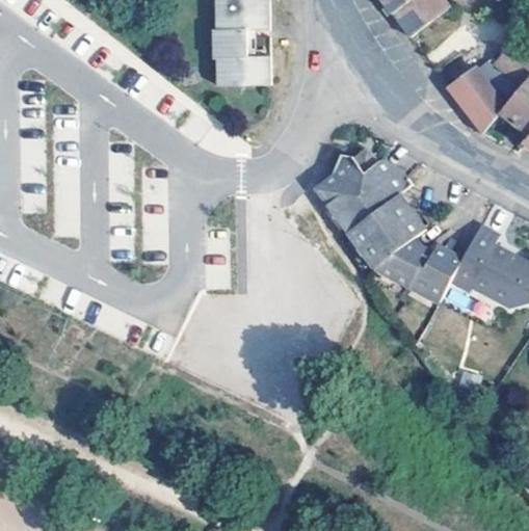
[(215,0),(216,31),(213,31),(213,58),(217,58),(217,86),(269,86),(270,86),(269,49),(257,49),(257,57),(247,57),(246,30),(257,30),(269,30),(268,0),(215,0)]
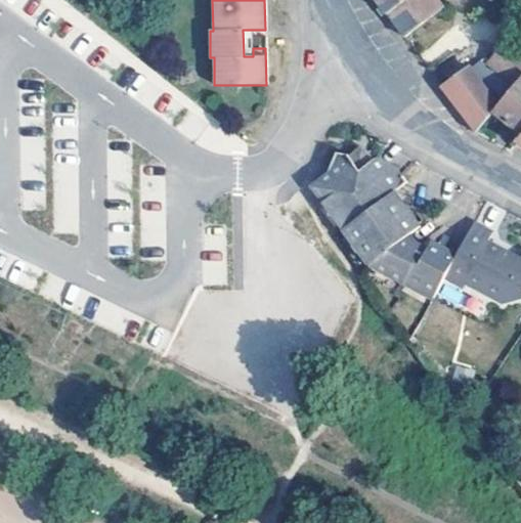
[(375,0),(380,6),(401,34),(439,6),(434,0),(375,0)]
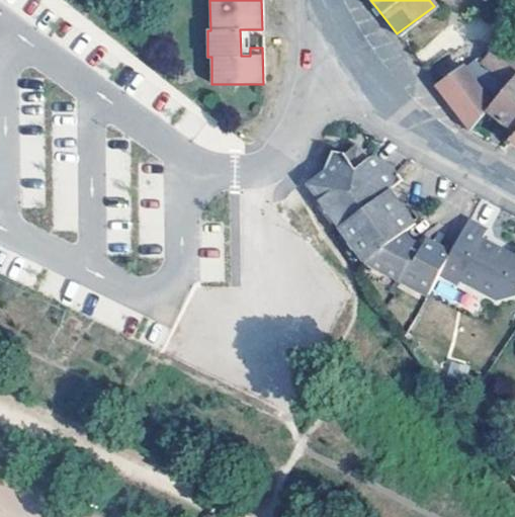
[(250,29),(240,29),(241,56),(250,56),(250,48),(250,29)]
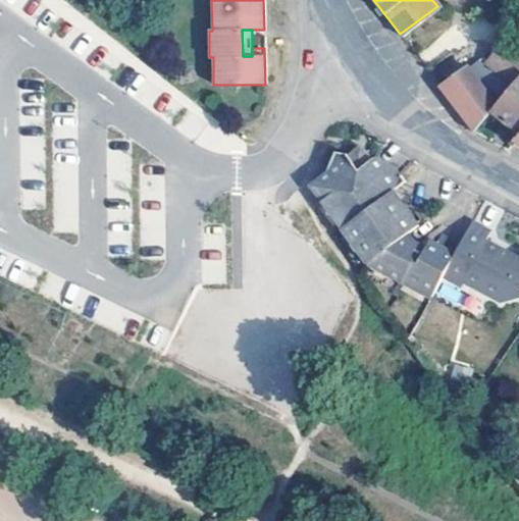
[(485,60),(510,83),(518,71),(518,43),(514,49),(503,41),(485,60)]
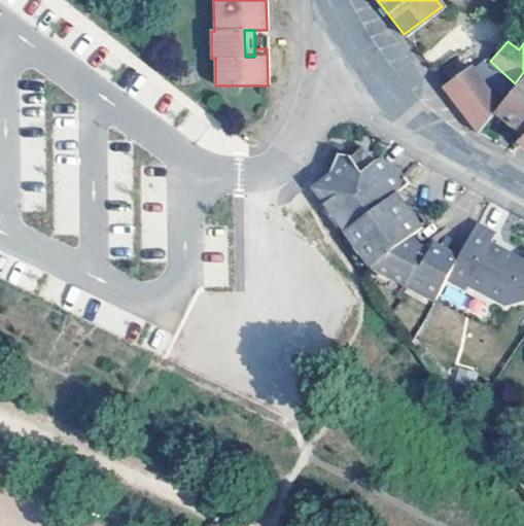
[(487,59),(468,70),(444,86),(476,130),(495,107),(497,105),(515,83),(490,61),(487,59)]
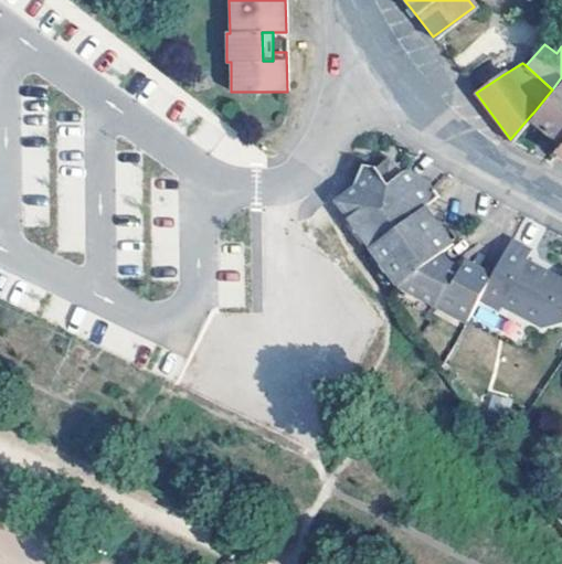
[(561,77),(552,89),(533,113),(531,115),(561,141),(561,140),(561,77)]
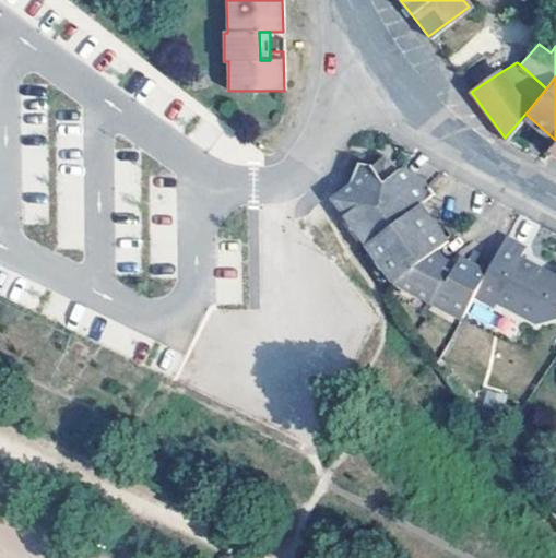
[(389,163),(367,162),(362,167),(375,186),(395,171),(389,163)]
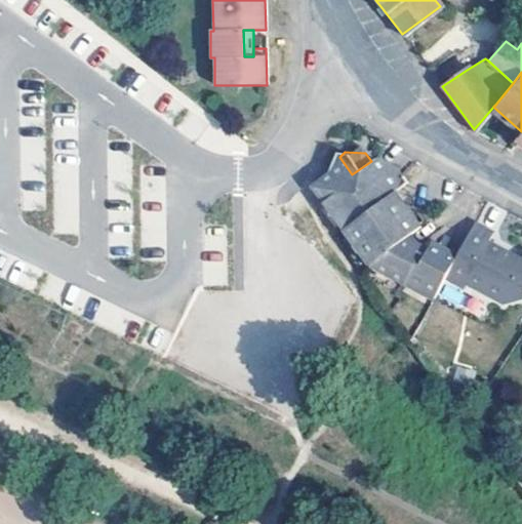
[(306,189),(339,231),(392,191),(405,180),(398,170),(375,158),(371,161),(352,174),(339,157),(336,155),(325,154),(321,175),(306,189)]
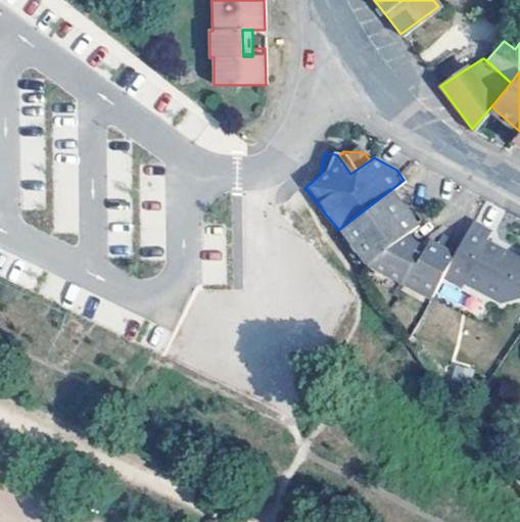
[(338,230),(365,264),(405,234),(416,226),(394,194),(390,190),(338,230)]
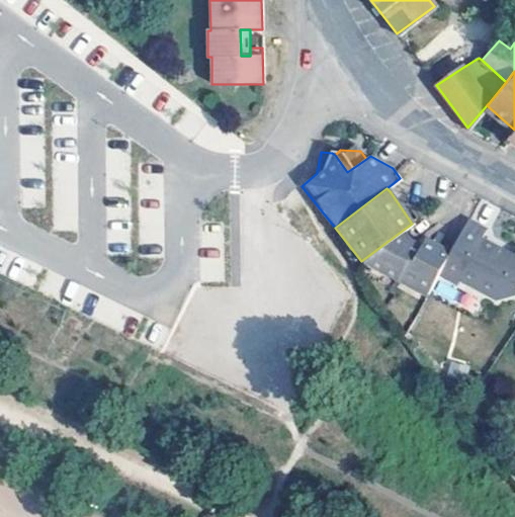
[(464,221),(447,252),(435,275),(452,284),(456,279),(494,300),(514,293),(514,247),(509,255),(478,239),(481,229),(464,221)]
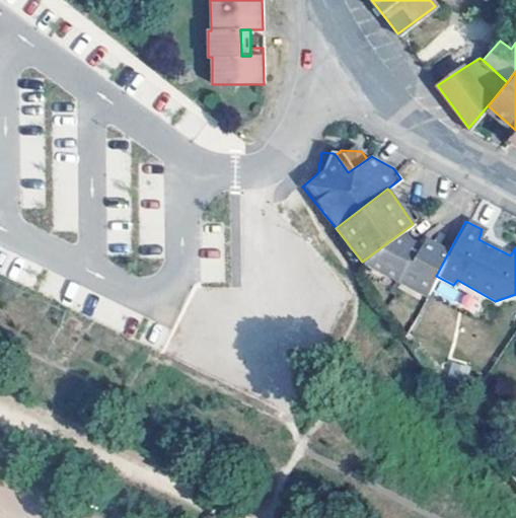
[(401,232),(362,262),(425,296),(436,276),(448,252),(437,246),(424,239),(419,250),(409,244),(401,232)]
